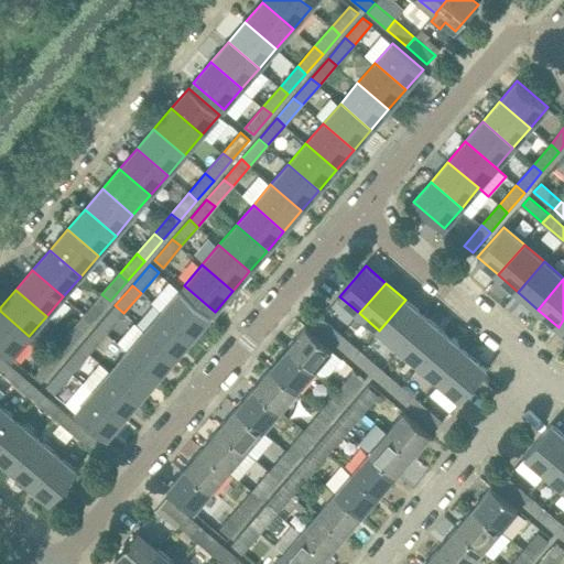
[(162,311),(193,337),(210,317),(180,291),(162,311)]
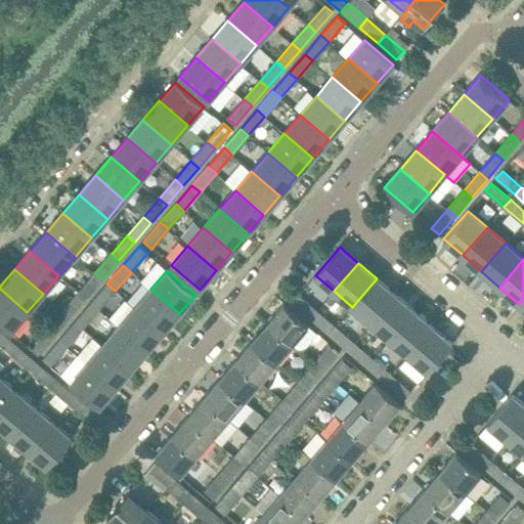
[(94,273),(79,292),(86,299),(102,279),(94,273)]
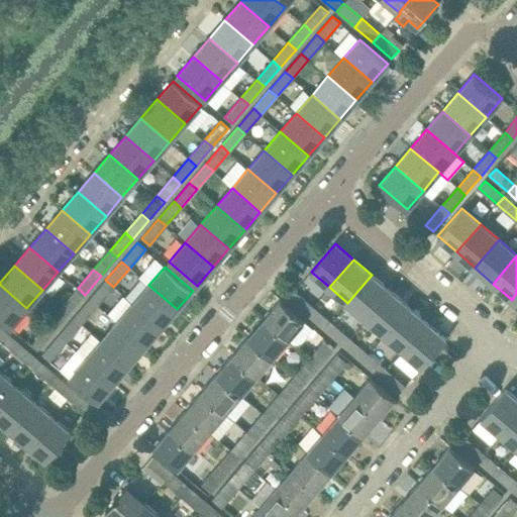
[(366,319),(390,291),(372,275),(347,303),(366,319)]
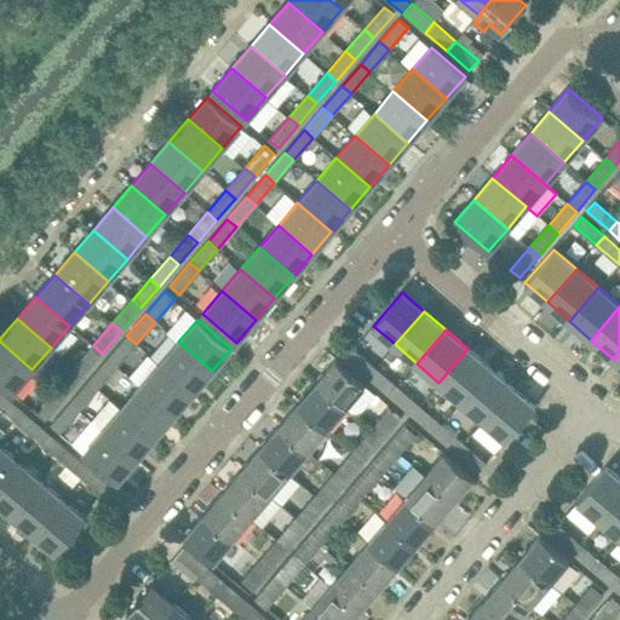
[(108,359),(116,366),(136,344),(126,336),(108,359)]
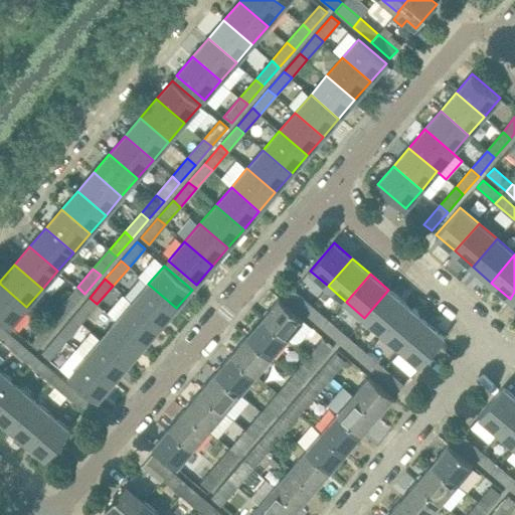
[(0,317),(10,326),(26,307),(0,284),(0,317)]
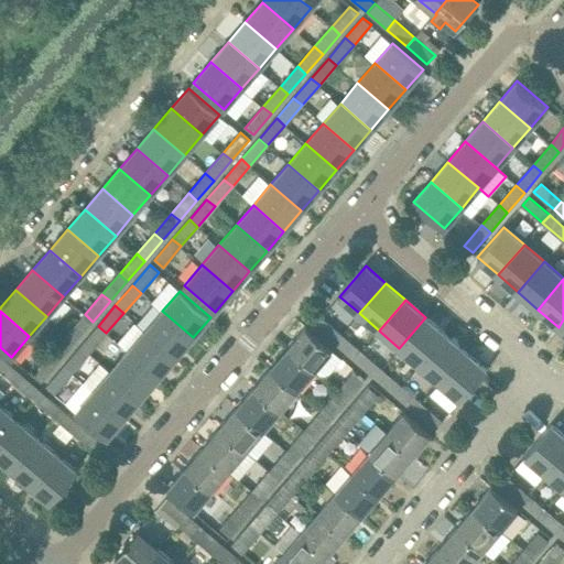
[(144,331),(175,357),(193,337),(162,311),(144,331)]
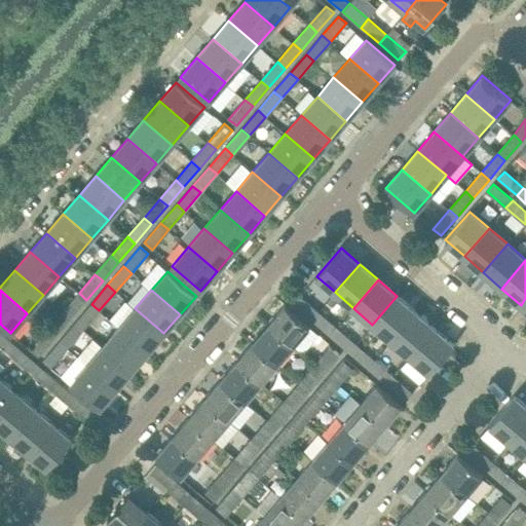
[(86,300),(79,293),(63,311),(71,318),(86,300)]
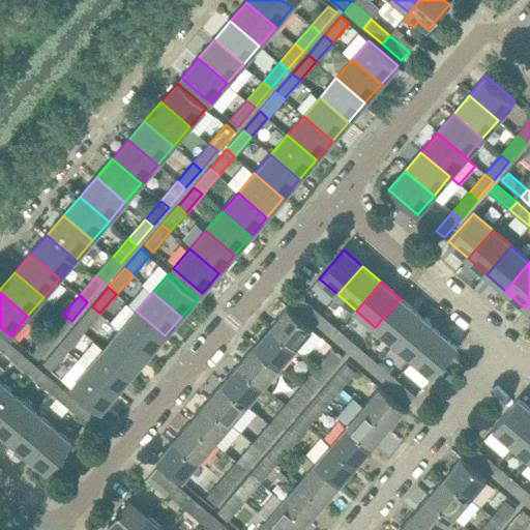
[(314,322),(321,314),(301,298),(295,306),(314,322)]
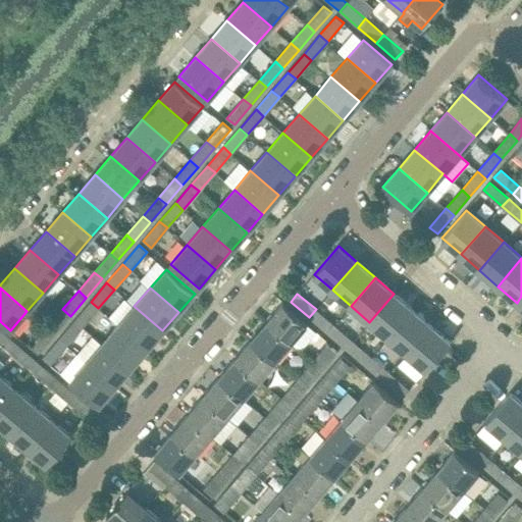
[(388,337),(413,310),(394,294),(369,322),(388,337)]
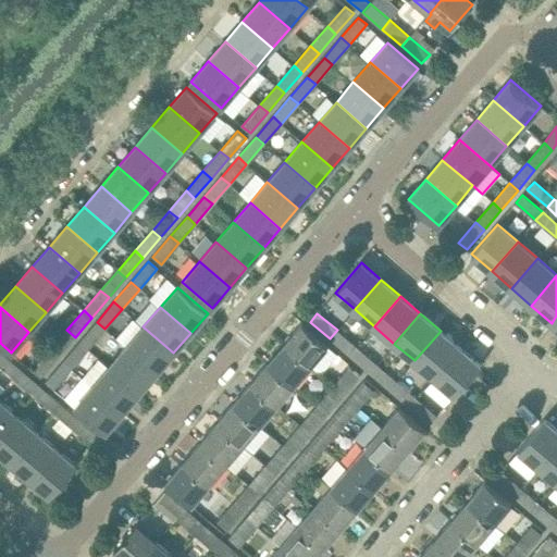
[(79,342),(88,349),(104,329),(97,322),(79,342)]
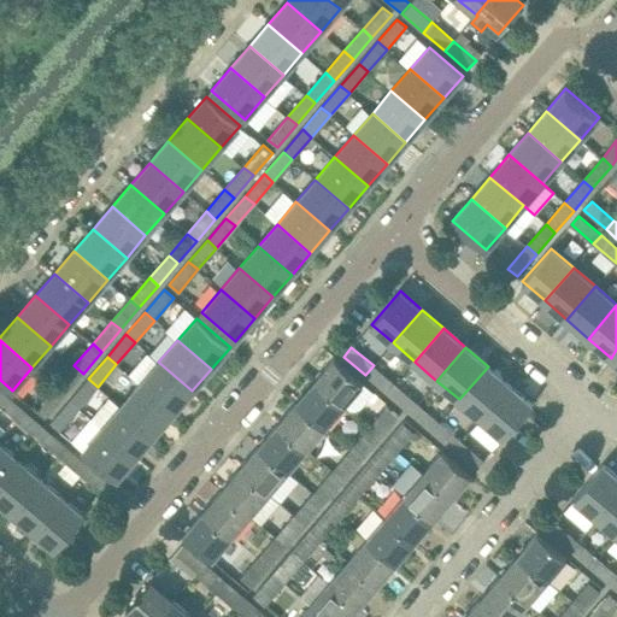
[(334,358),(315,380),(344,405),(354,415),(374,392),(363,382),(339,362),(334,358)]
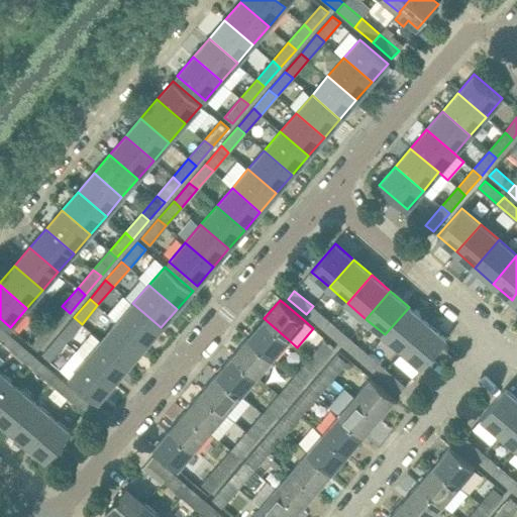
[(117,322),(144,346),(161,327),(132,303),(117,322)]
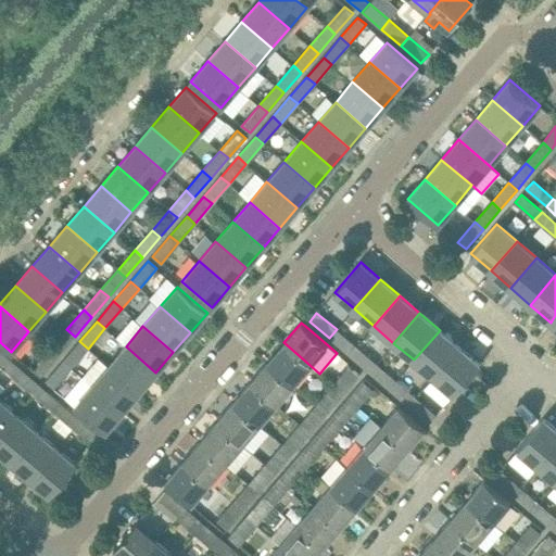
[(66,329),(49,350),(58,356),(75,337),(66,329)]
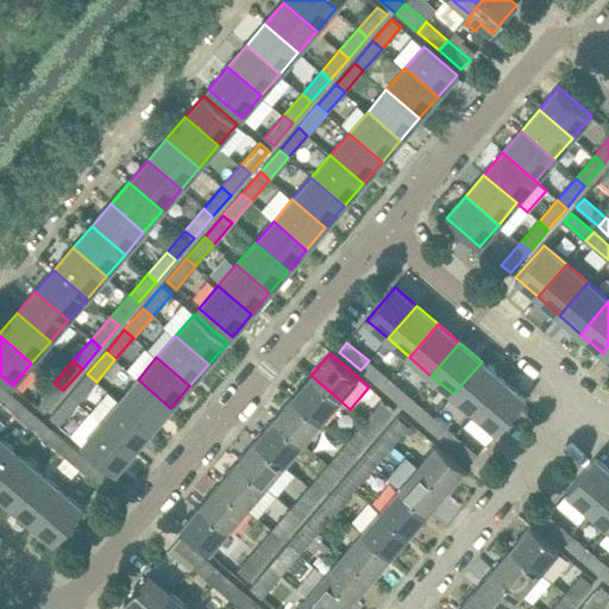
[(382,389),(390,380),(369,360),(360,370),(382,389)]
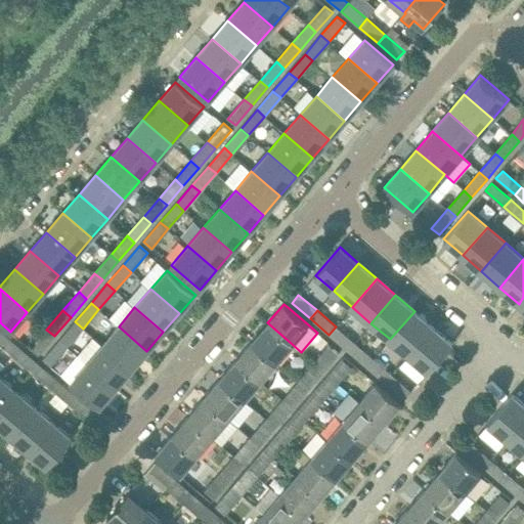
[(408,355),(433,326),(415,311),(390,339),(408,355)]
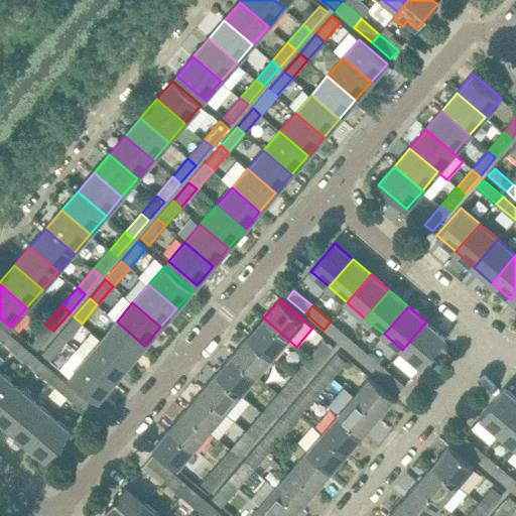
[(58,335),(66,342),(82,324),(74,316),(58,335)]
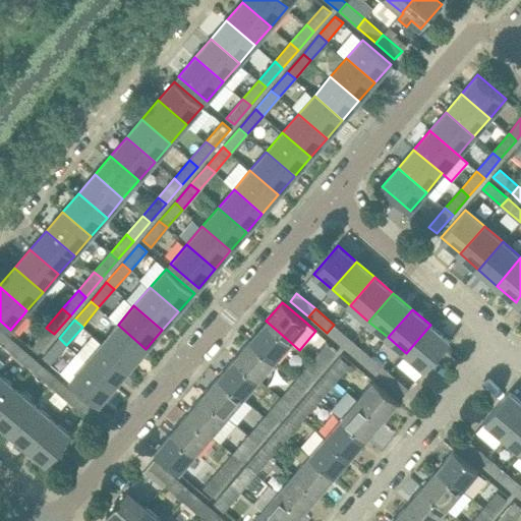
[(274,360),(290,342),(266,321),(250,340),(274,360)]
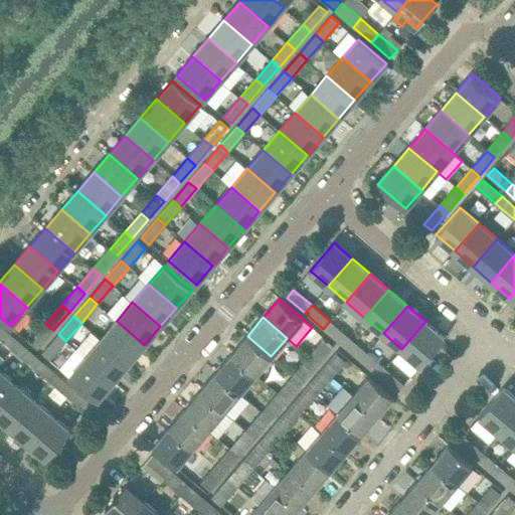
[(144,345),(117,321),(101,339),(129,363),(144,345)]
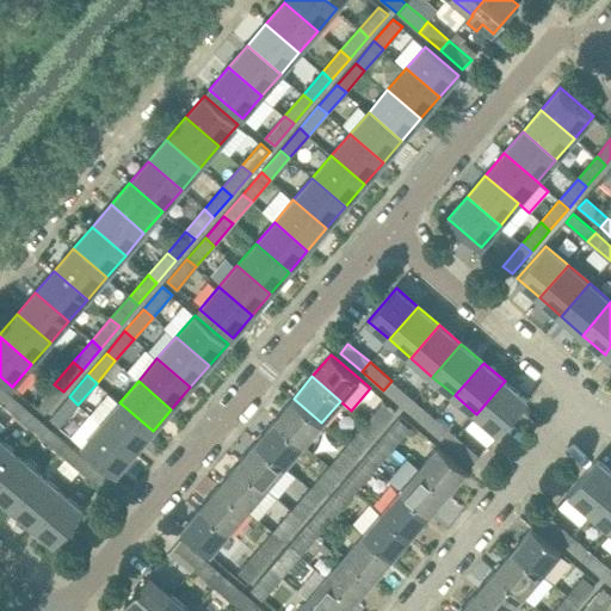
[(405,409),(413,400),(392,381),(383,390),(405,409)]
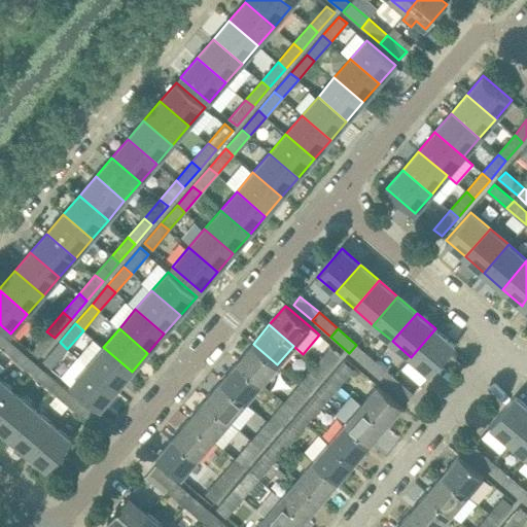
[(411,357),(430,374),(455,345),(435,328),(411,357)]
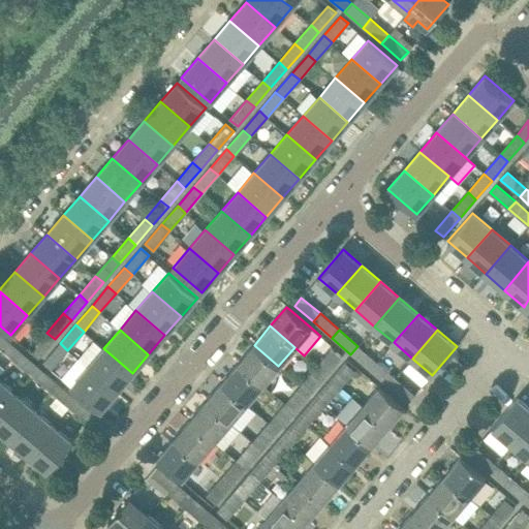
[(55,339),(47,333),(30,351),(38,359),(55,339)]
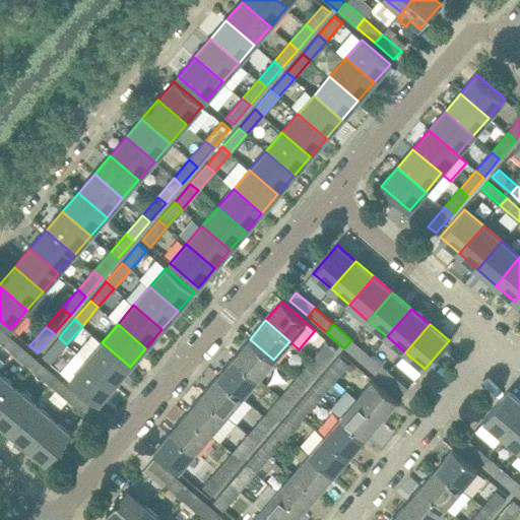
[(1,329),(0,329),(0,341),(12,352),(19,344),(1,329)]
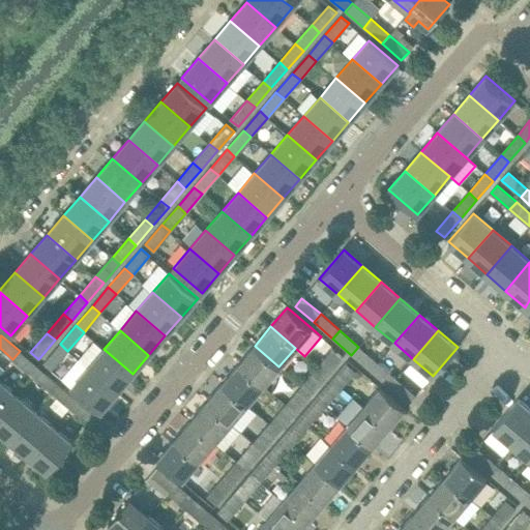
[(42,363),(51,370),(67,351),(60,344),(42,363)]
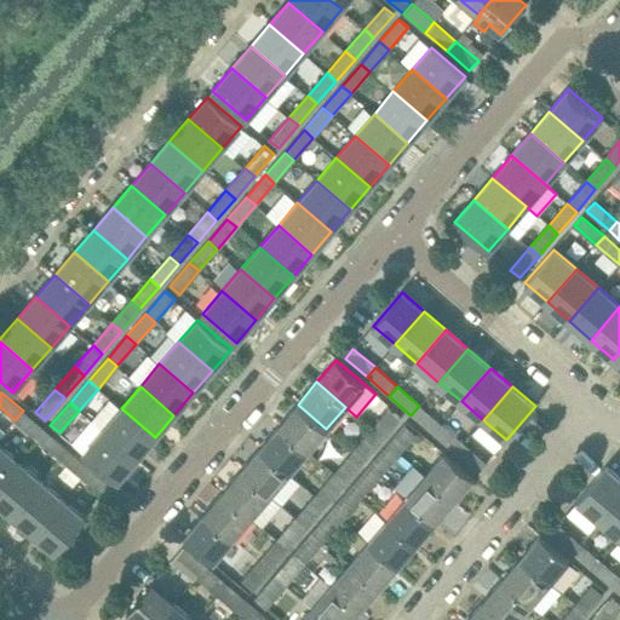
[(298,405),(279,426),(308,451),(326,429),(298,405)]
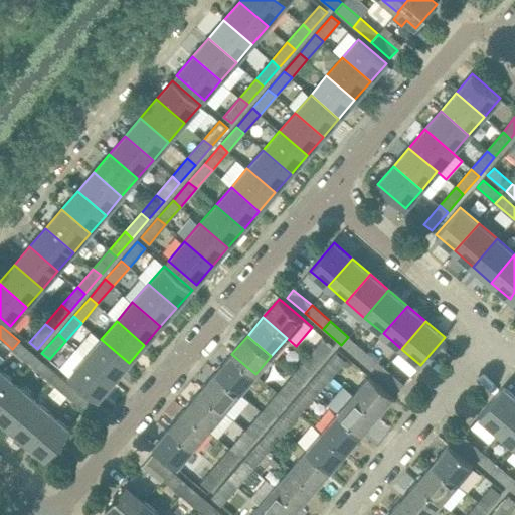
[(359,360),(366,352),(348,337),(341,345),(359,360)]
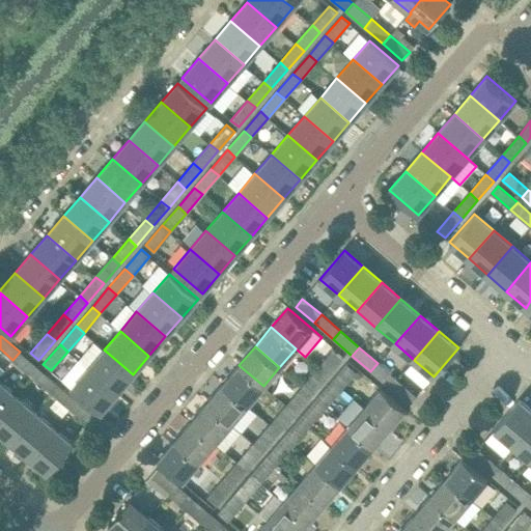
[(133,374),(104,350),(87,368),(116,393),(133,374)]
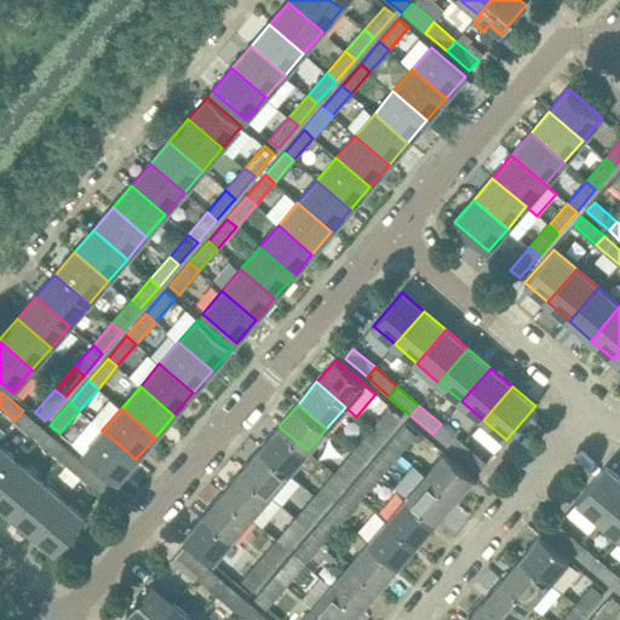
[(23,411),(15,420),(38,440),(45,430),(23,411)]
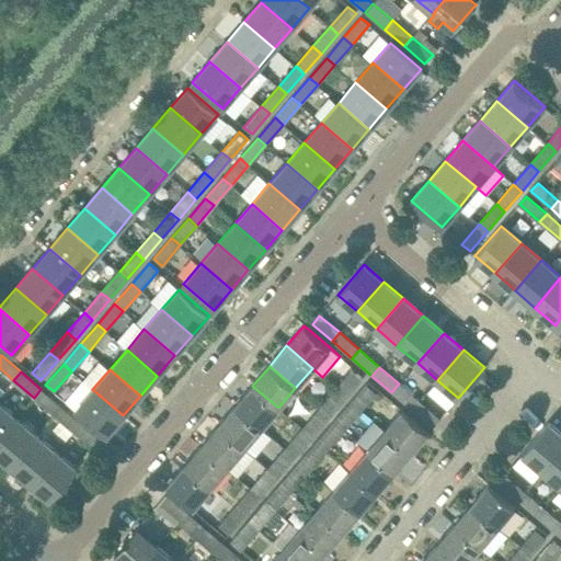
[(351,373),(336,388),(346,397),(361,381),(351,373)]
